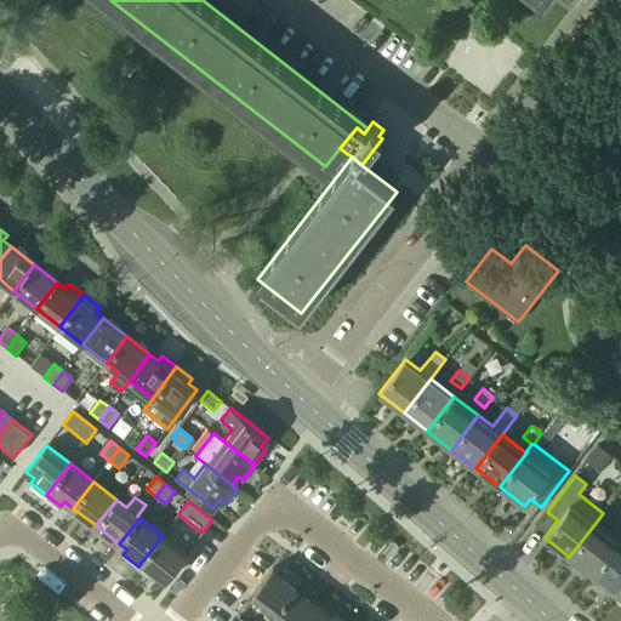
[(569,557),(593,575),(620,541),(620,539),(620,518),(610,534),(596,523),(569,557)]
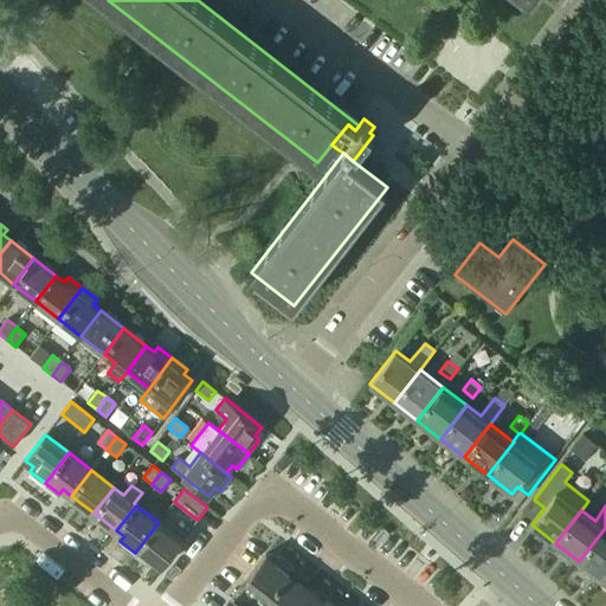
[(153,560),(161,566),(181,540),(159,522),(135,553),(149,565),(153,560)]
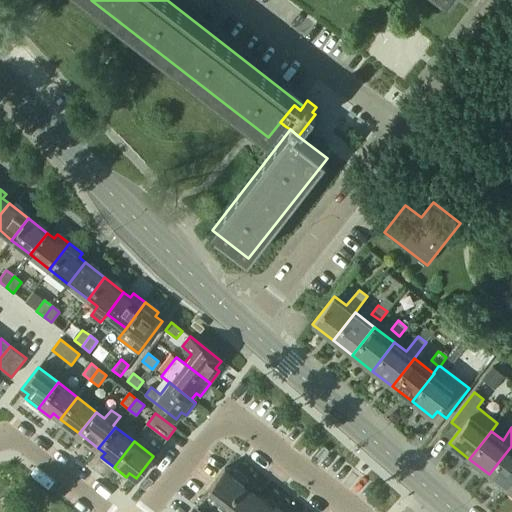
[(489,474),(509,490),(511,485),(511,447),(511,446),(489,474)]
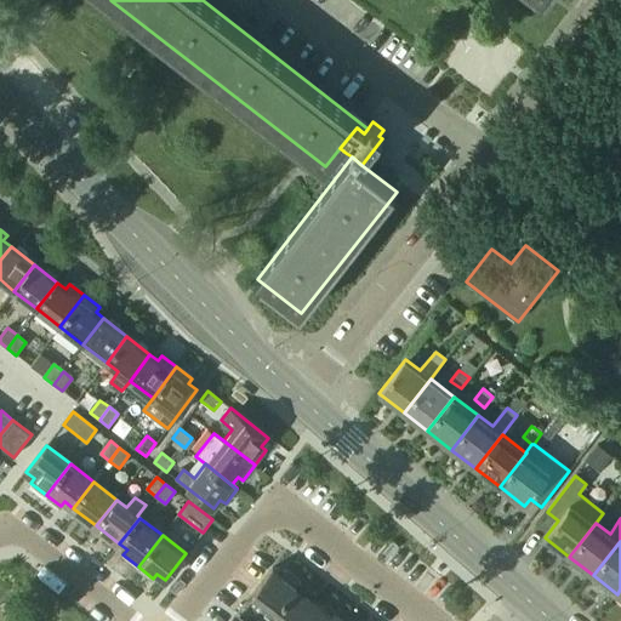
[(252,594),(275,613),(300,582),(285,570),(281,575),(272,568),(252,594)]
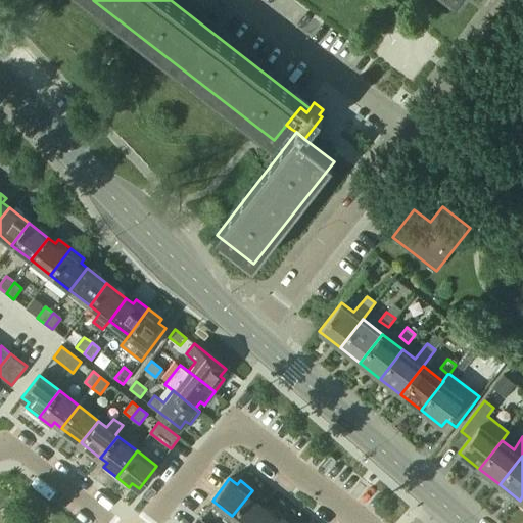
[(232,516),(240,522),(257,522),(269,509),(262,504),(265,500),(252,490),(232,516)]
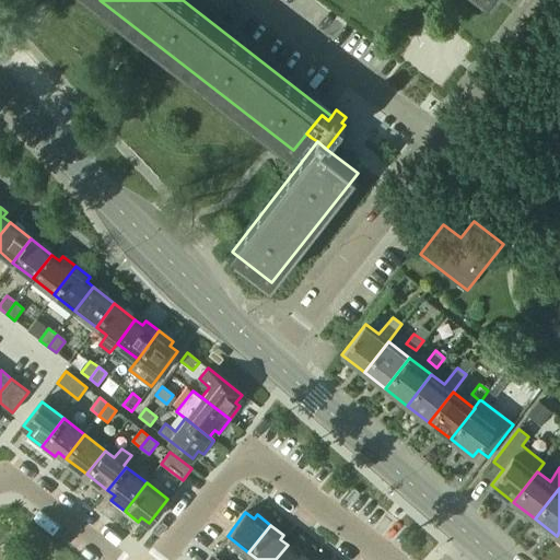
[(276,559),(306,559),(288,545),(276,559)]
